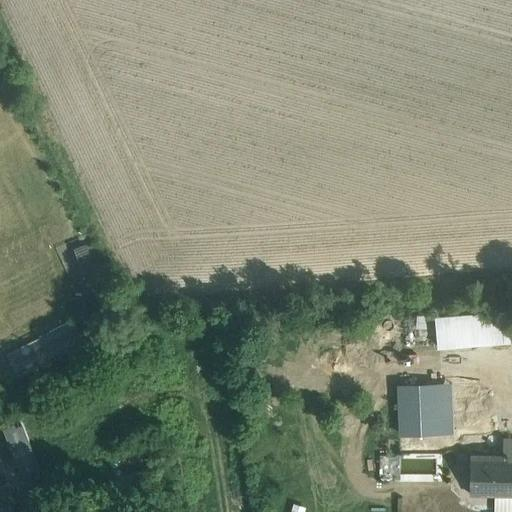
[(87,243),(74,249),(91,289),(104,284),(87,243)]
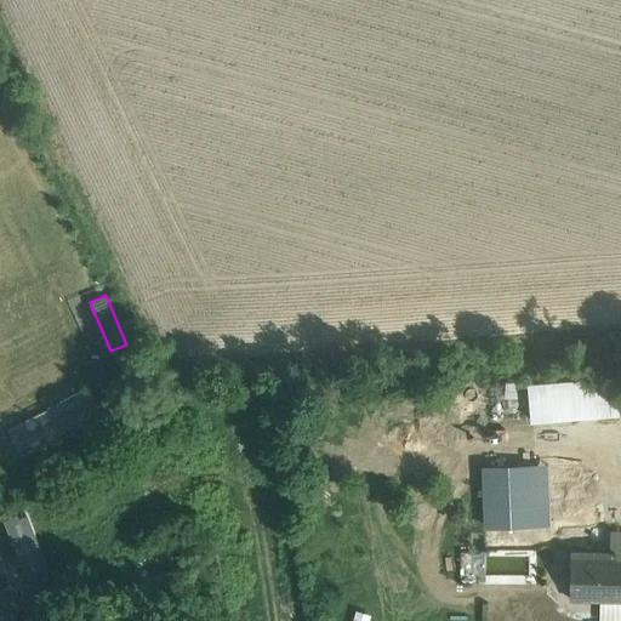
[(614,379),(530,385),(534,420),(617,411),(614,379)]
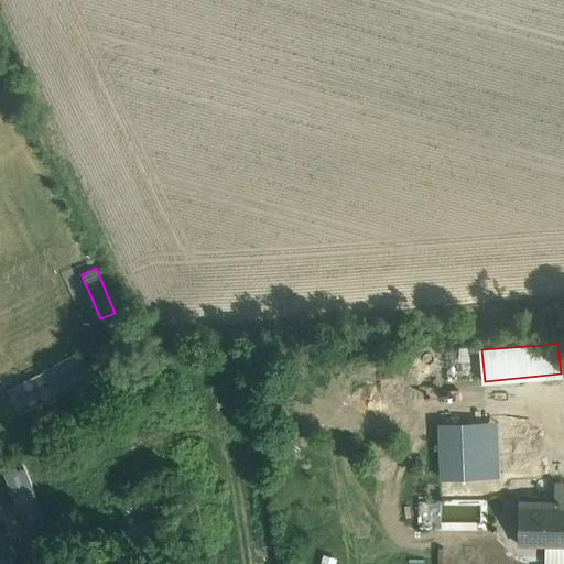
[(80,355),(43,373),(55,399),(94,381),(80,355)]
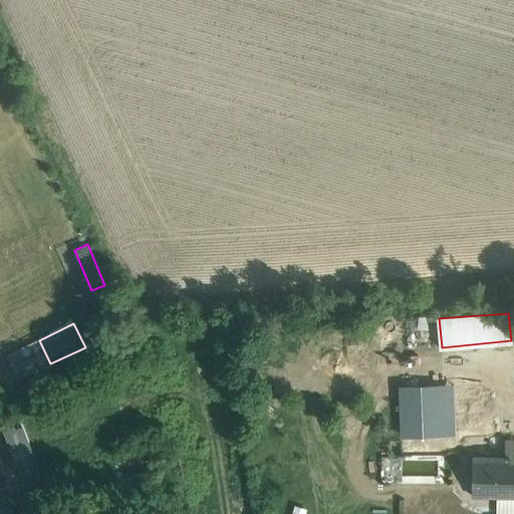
[(39,340),(6,356),(17,379),(50,363),(39,340)]
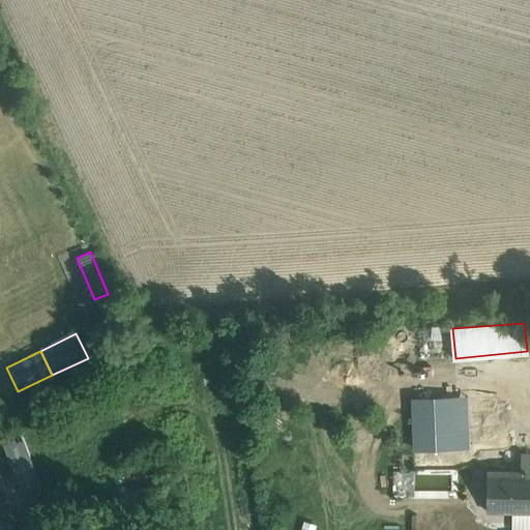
[(468,449),(470,461),(499,460),(499,447),(503,448),(506,395),(467,396),(468,449)]
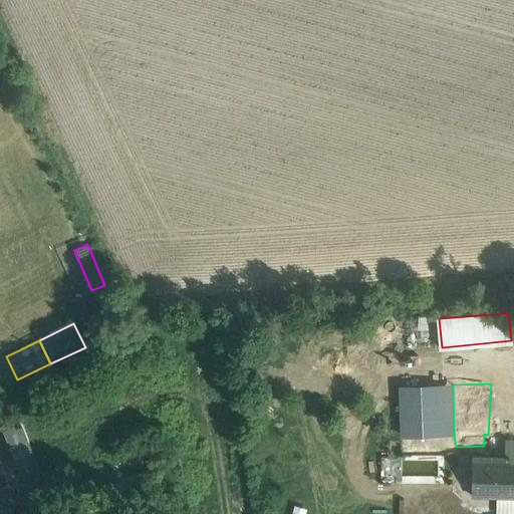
[(453,384),(399,386),(402,438),(454,436),(453,384)]
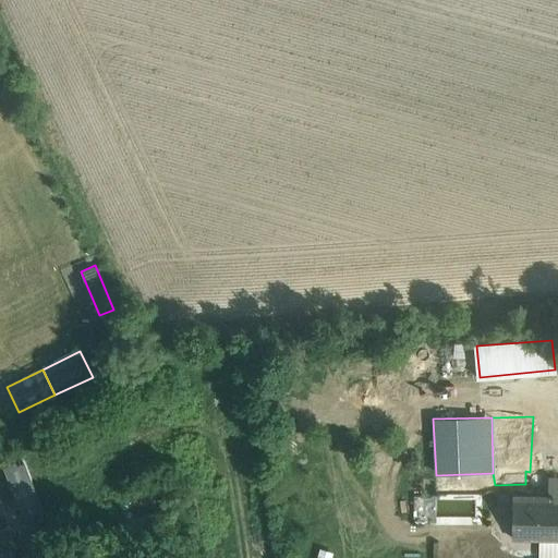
[(25,463),(5,470),(15,498),(35,490),(25,463)]
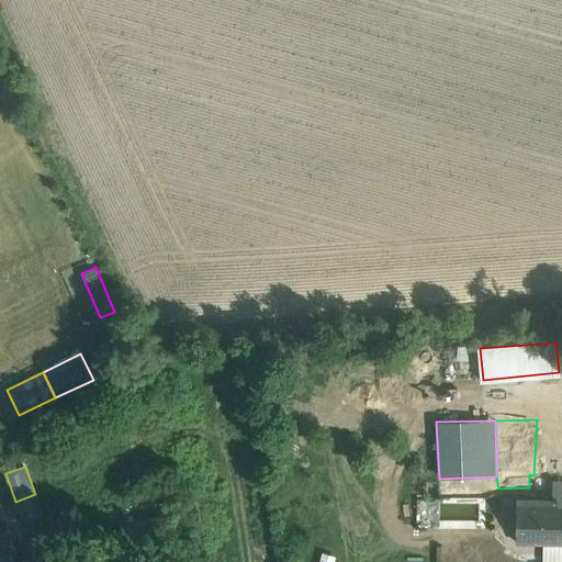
[(561,483),(552,483),(552,501),(561,501),(561,483)]
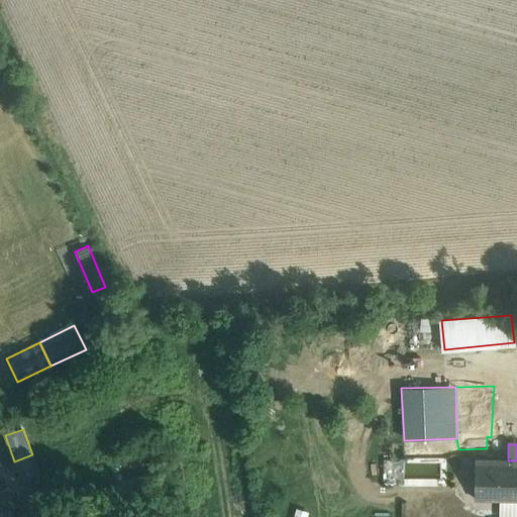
[(386,457),(385,471),(401,471),(401,457),(386,457)]
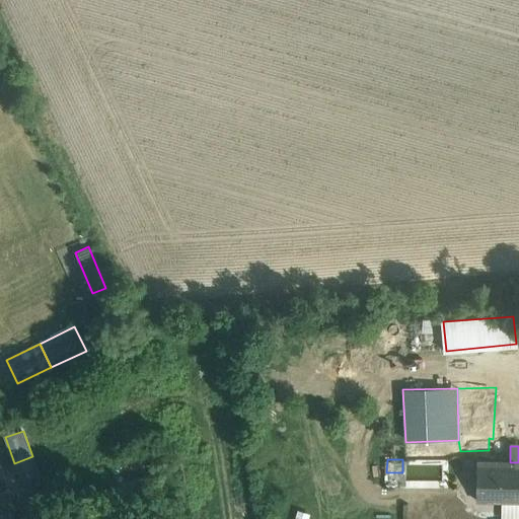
[(518,462),(510,462),(476,462),(476,501),(518,501),(518,462)]
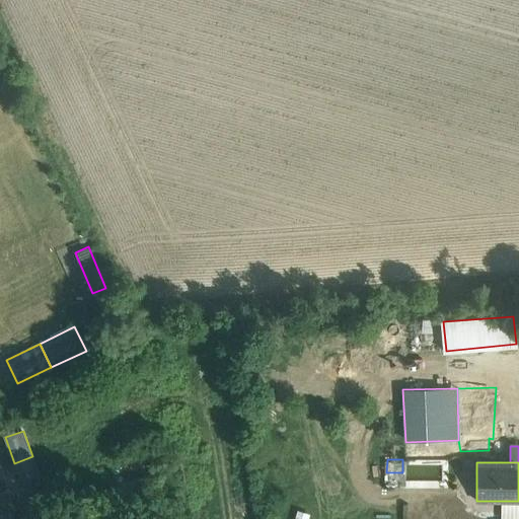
[(14,518),(8,503),(0,506),(0,518),(14,518)]
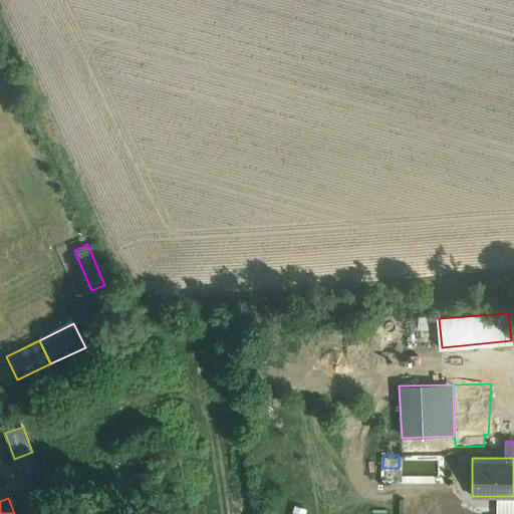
[(293,504),(289,513),(304,513),(307,509),(293,504)]
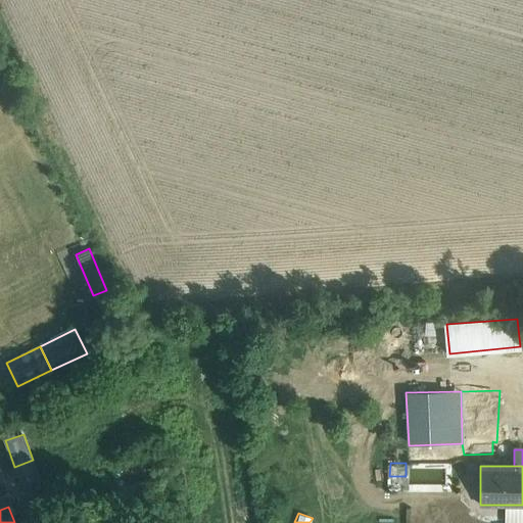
All buildings are outlined.
